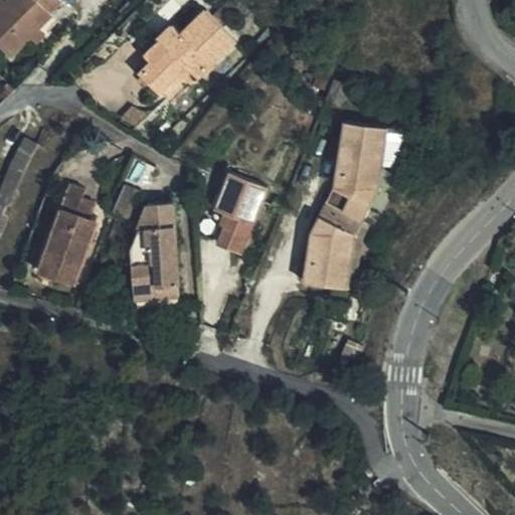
[(8,0),(7,1),(0,8),(0,46),(13,58),(53,17),(52,15),(62,5),(56,0),(8,0)]
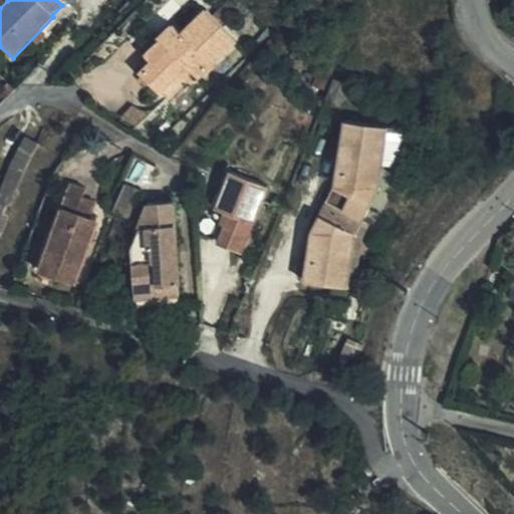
[(198,79),(236,41),(205,11),(181,35),(172,26),(158,39),(167,48),(140,74),(160,94),(187,69),(198,79)]
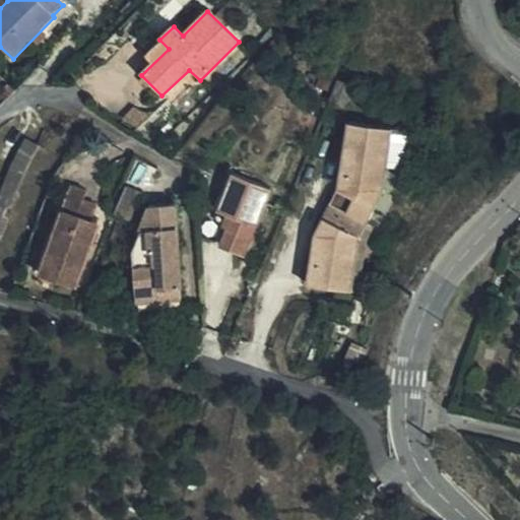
[(316,88),(331,94),(336,82),(321,76),(316,88)]
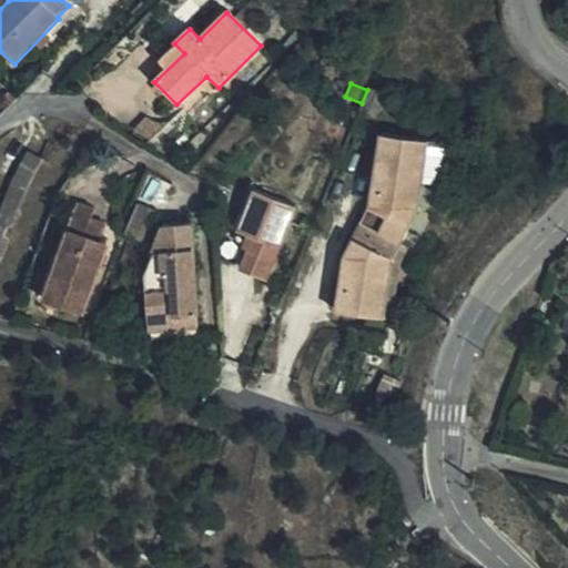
[(378,121),(387,95),(368,89),(367,90),(362,103),(358,113),(378,121)]
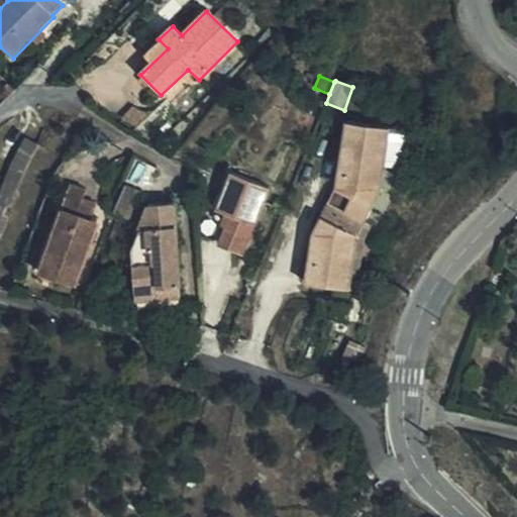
[(0,99),(5,103),(16,92),(9,85),(0,93),(0,99)]
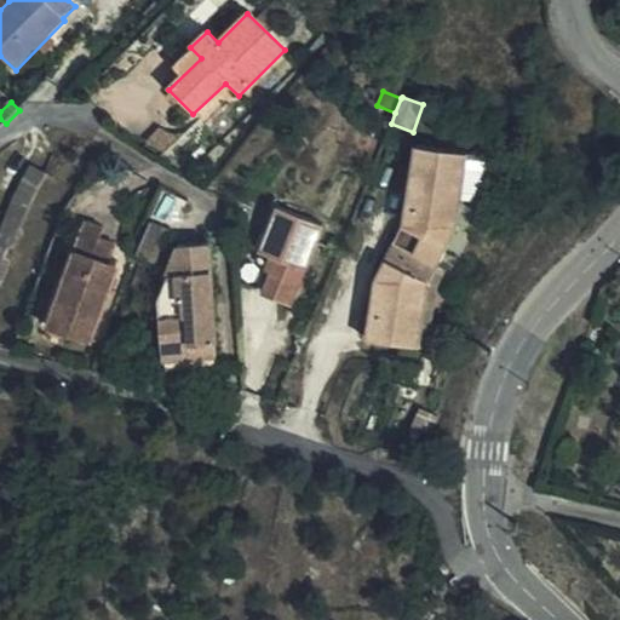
[(176,160),(189,145),(164,131),(150,145),(176,160)]
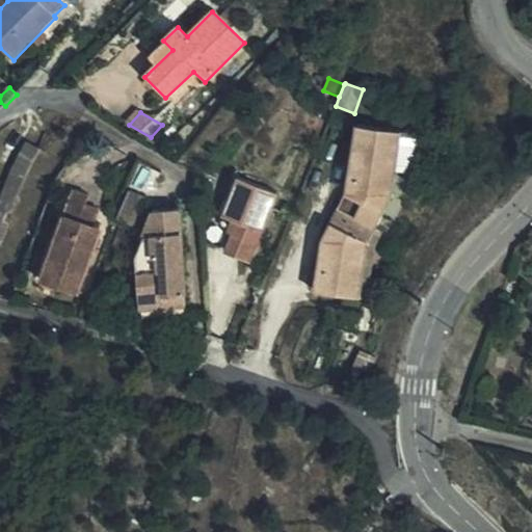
[(401,132),(357,126),(345,193),(321,241),(314,292),(360,299),(368,244),(392,195),(401,132)]
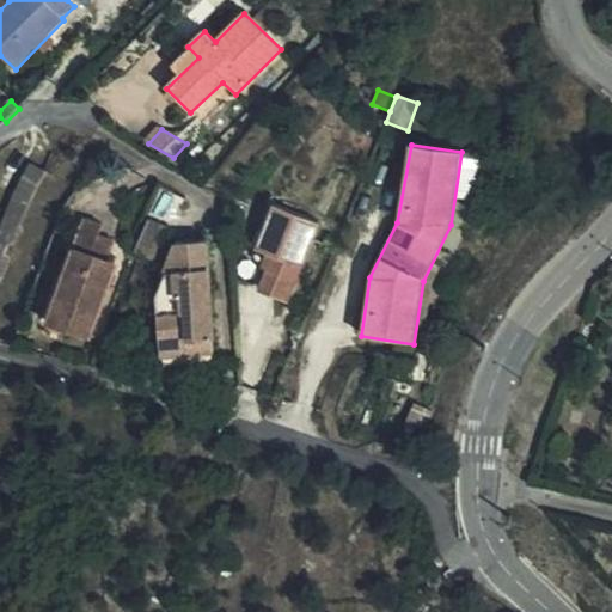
[(13,196),(29,206),(47,172),(31,163),(13,195),(13,196)]
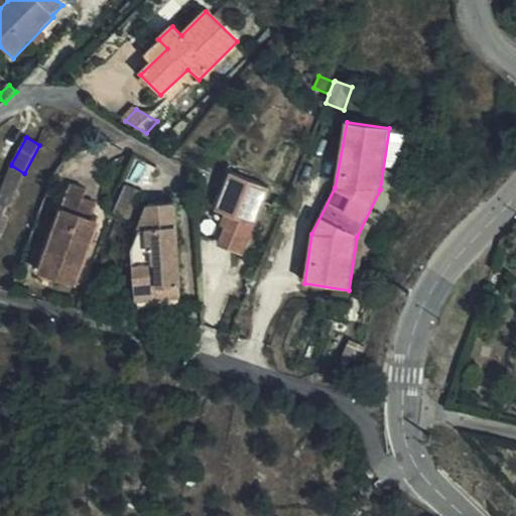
[(24,173),(11,165),(0,191),(0,203),(8,206),(10,207),(24,173)]
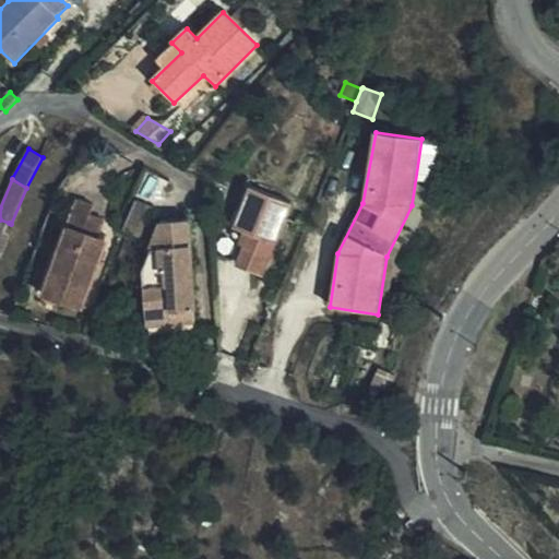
[(261,276),(282,227),(292,204),(250,188),(241,209),(234,227),(250,234),(237,265),(261,276)]
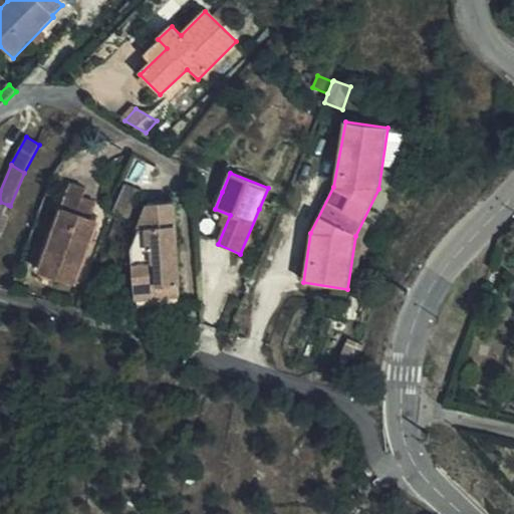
[(129,179),(118,203),(115,212),(117,212),(133,219),(147,187),(129,179)]
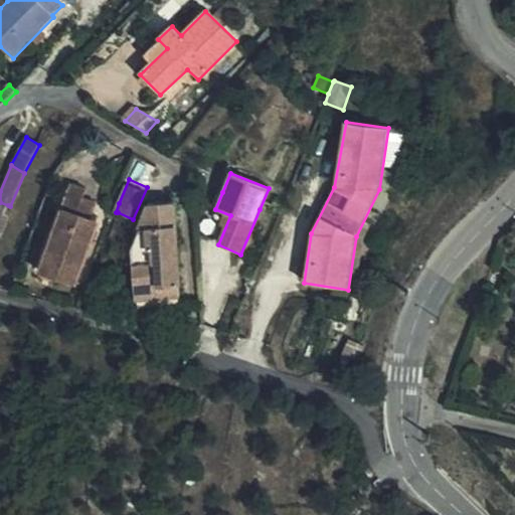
[(73,184),(46,259),(60,265),(55,277),(76,284),(99,221),(92,219),(97,204),(83,199),(88,189),(73,184)]
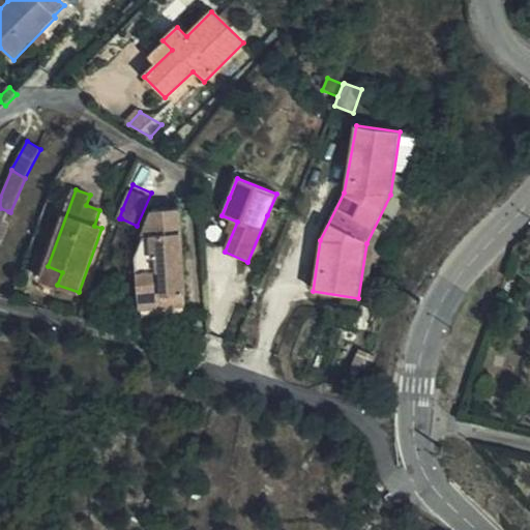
[(141,288),(172,214),(153,215),(139,259),(141,288)]
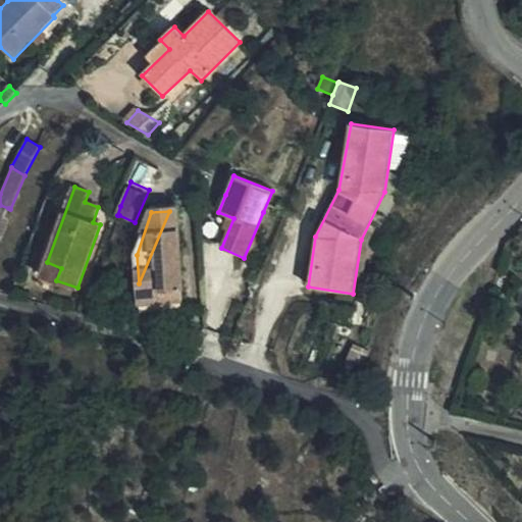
[(178,211),(169,211),(139,283),(140,297),(181,301),(178,211)]
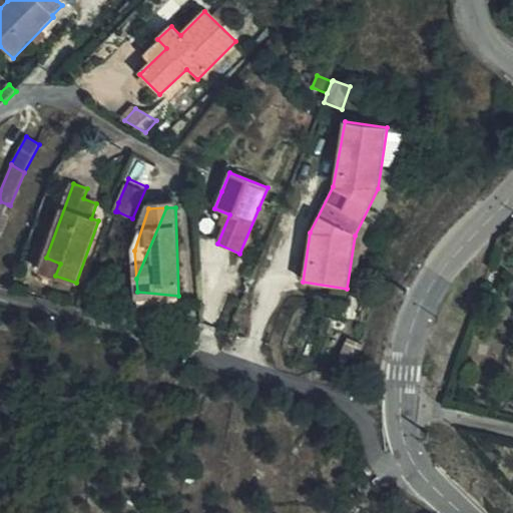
[(60,264),(46,258),(41,270),(55,276),(60,264)]
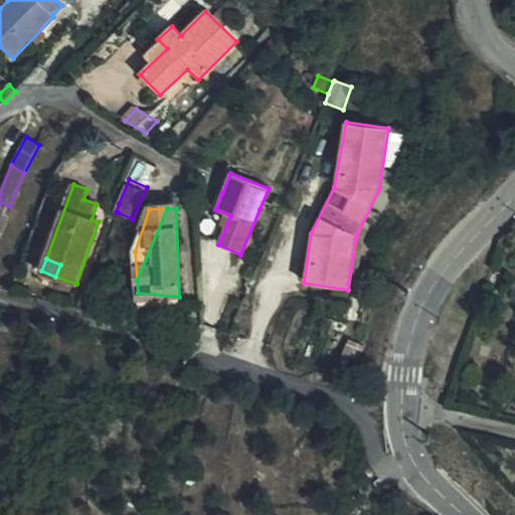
All buildings are outlined.
